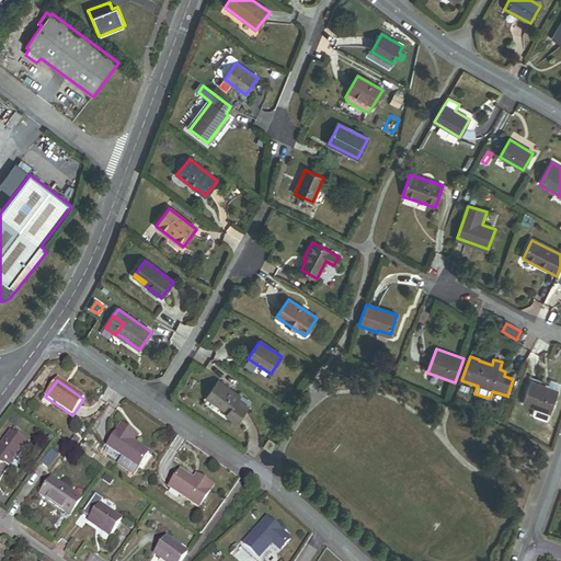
[(218,380),(206,398),(228,413),(226,416),(239,426),(251,409),(238,399),(240,396),(218,380)]
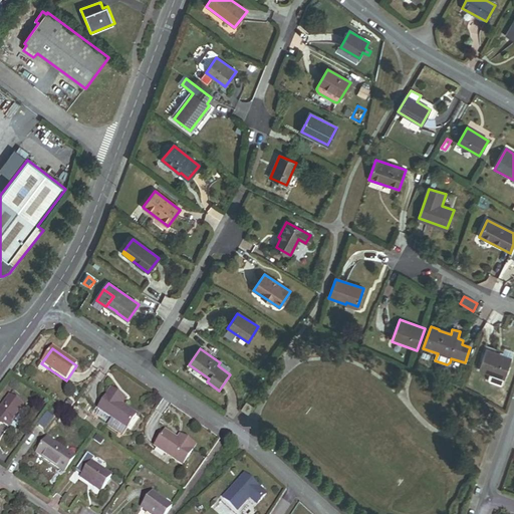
[(487,350),(480,370),(505,378),(512,358),(487,350)]
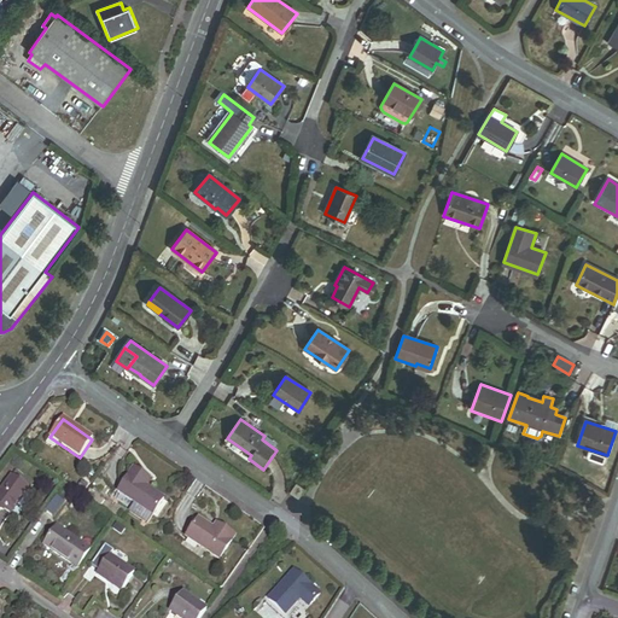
[(134,468),(118,493),(135,505),(129,512),(146,524),(163,500),(145,488),(150,481),(134,468)]
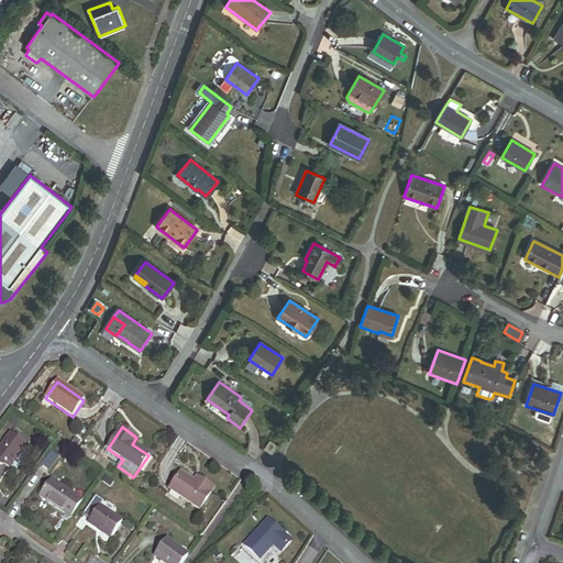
[(24,448),(10,437),(0,450),(0,462),(9,470),(24,448)]
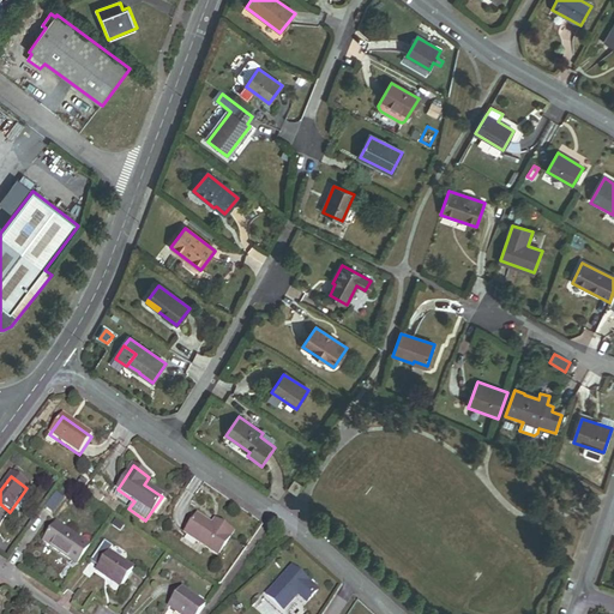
[(294,481),(288,489),(296,495),(302,487),(294,481)]
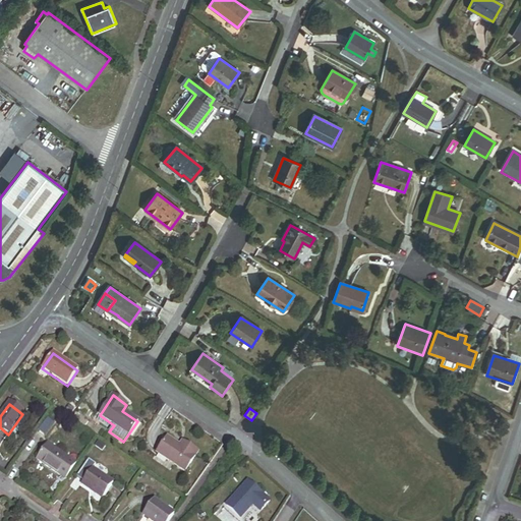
[(168,439),(157,454),(184,472),(197,453),(181,443),(179,446),(168,439)]
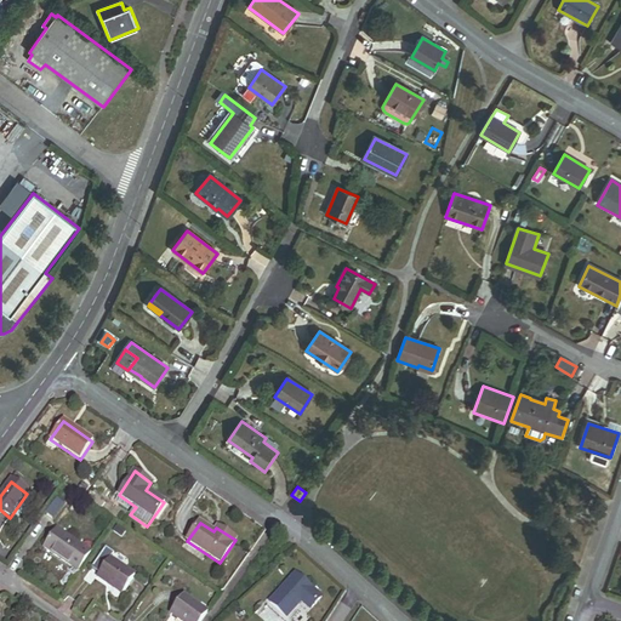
[(125,535),(117,528),(113,533),(121,539),(125,535)]
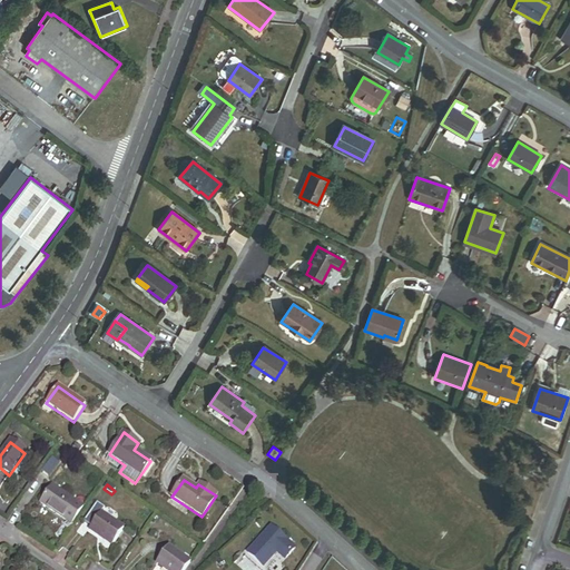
[(74,502),(52,487),(40,504),(62,520),(74,502)]
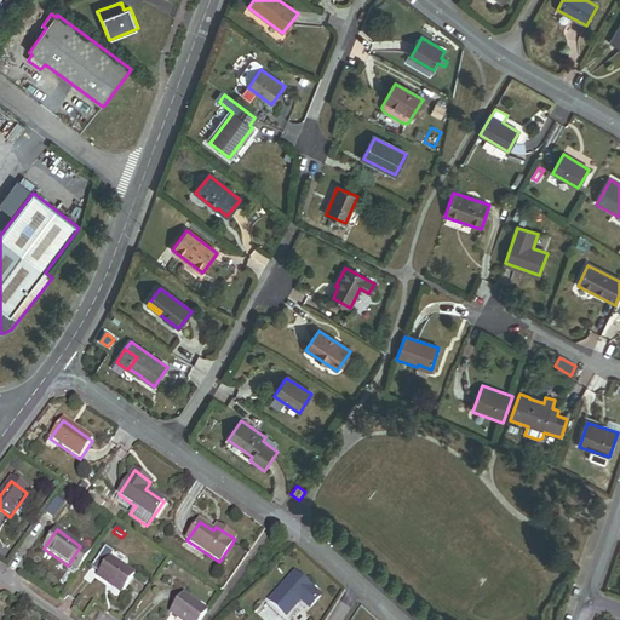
[(80,546),(68,566),(78,572),(91,554),(80,546)]
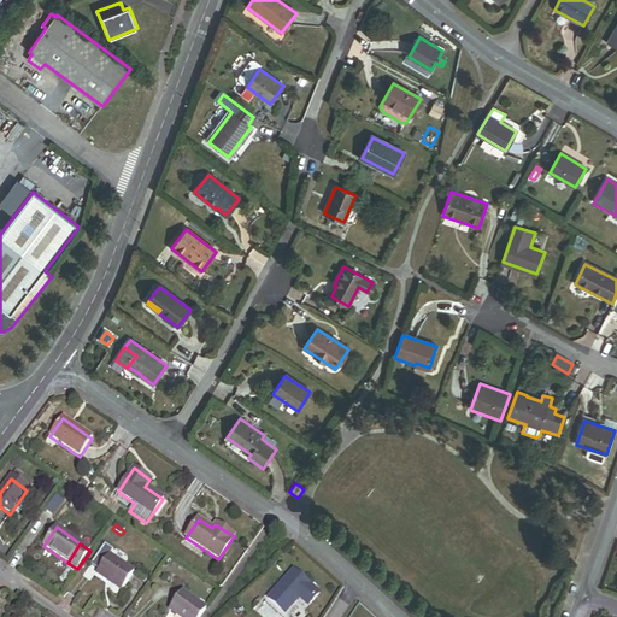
[(99,571),(97,575),(121,592),(134,574),(109,556),(113,551),(105,545),(90,566),(99,571)]
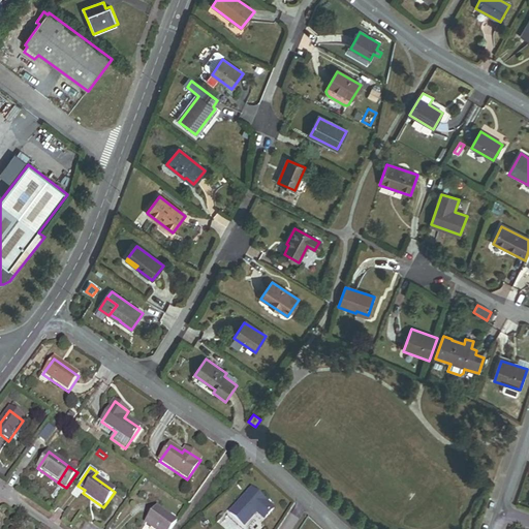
[(274,510),(251,490),(229,515),(244,527),(256,514),(265,521),(274,510)]
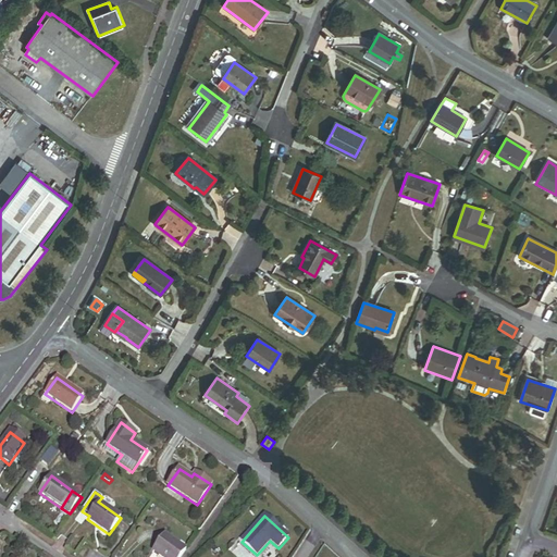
[(160,556),(181,556),(186,551),(165,535),(153,553),(160,556)]
